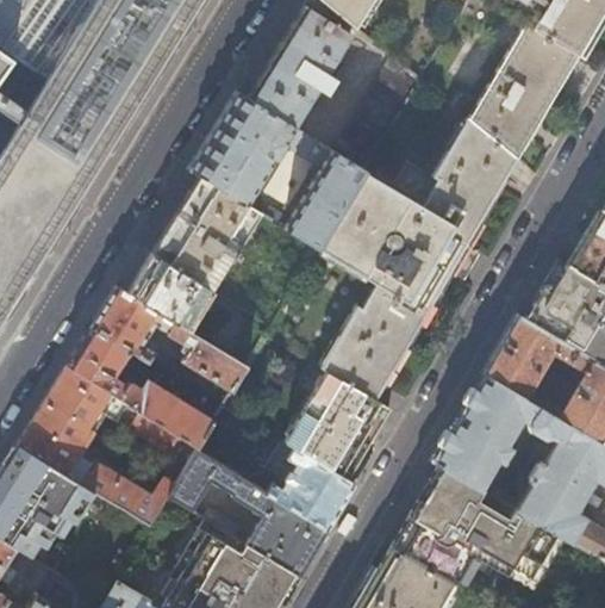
[(0,0),(0,333),(0,334),(1,333),(2,334),(10,321),(29,290),(37,277),(36,277),(207,0),(0,0)]
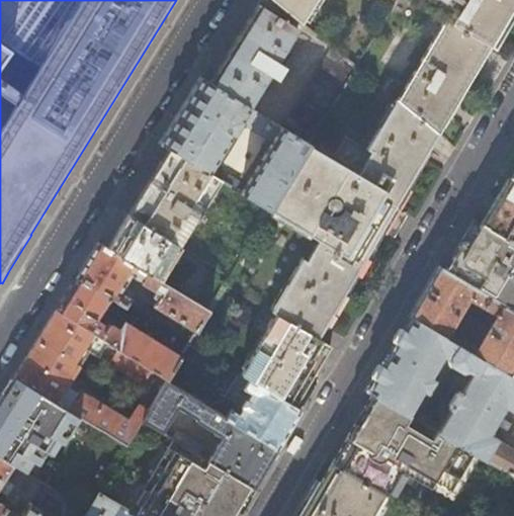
[(280,16),(283,9),(272,0),(264,0),(241,39),(211,85),(251,109),(273,75),(279,79),(286,68),(280,65),(280,63),(301,30),(281,17),(280,16)]
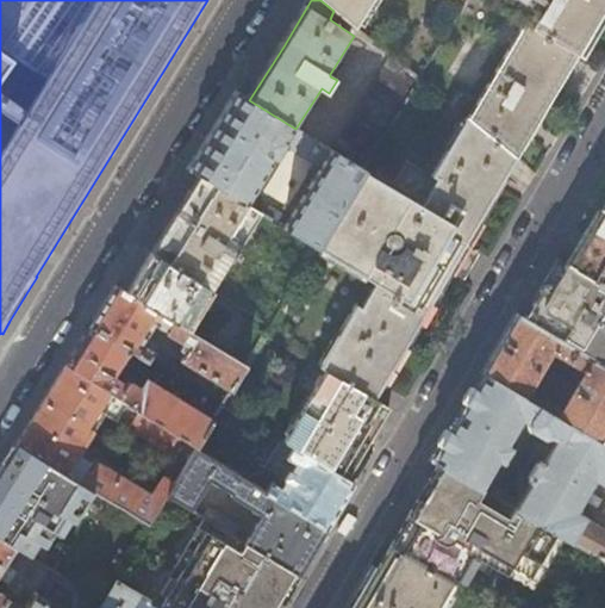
[(320,0),(334,11),(360,30),(376,0),(320,0)]
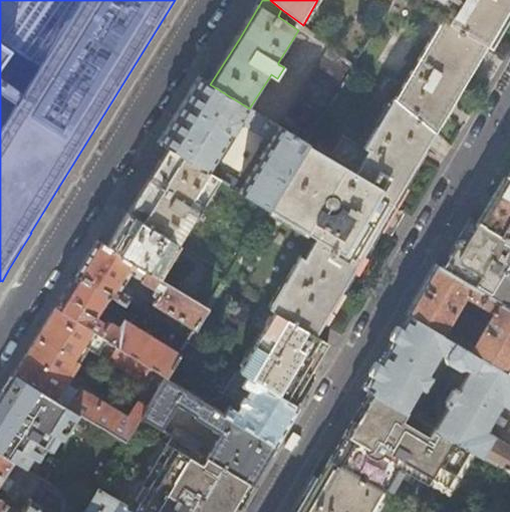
[(509,0),(409,0),(445,22),(398,101),(438,135),(480,63),(509,14),(509,0)]
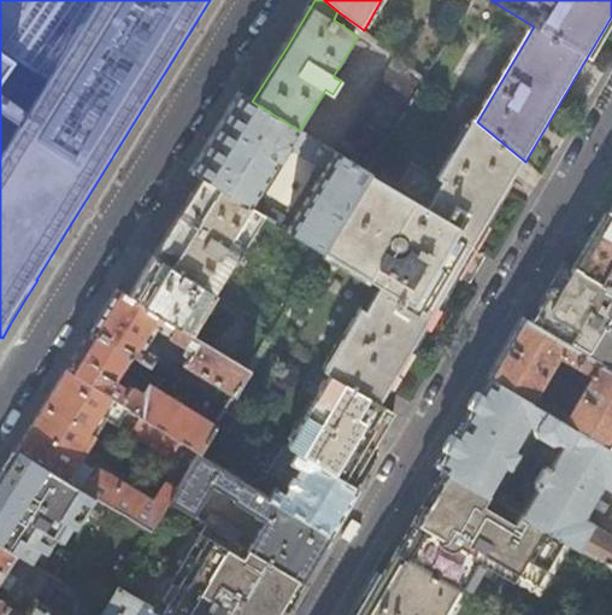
[(428,85),(399,60),(340,156),(372,176),(428,85)]
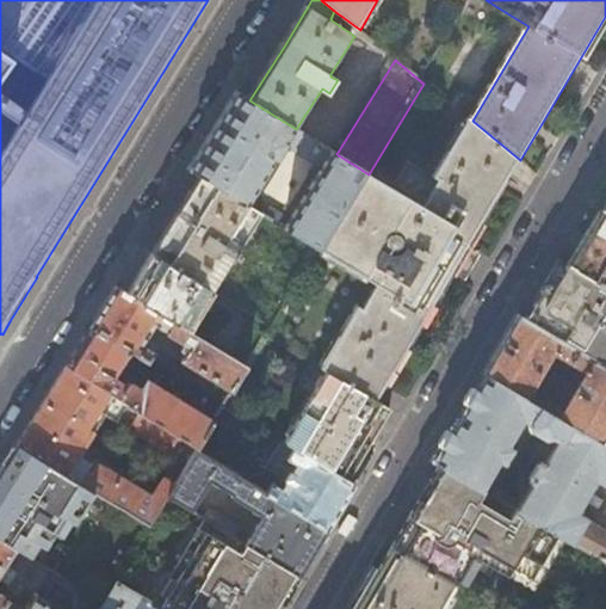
[(322,251),(368,176),(369,174),(336,154),(296,129),(249,100),(239,94),(216,131),(192,171),(203,178),(322,251)]
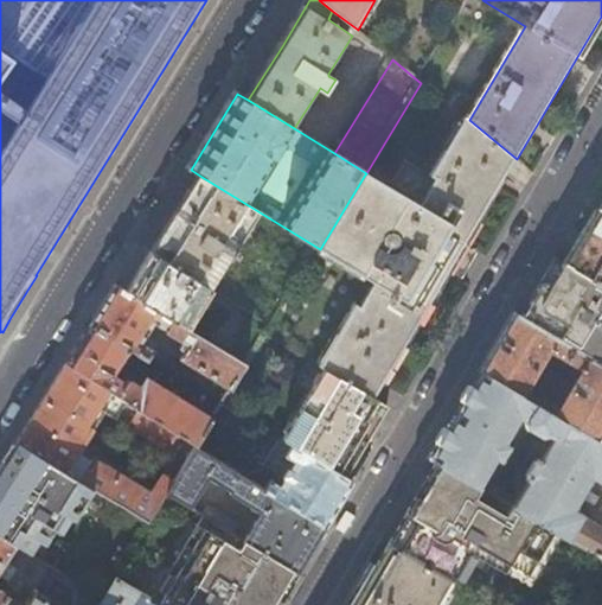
[(484,216),(517,159),(469,120),(434,179),(410,165),(394,191),(365,174),(320,249),(273,326),(269,336),(327,370),(376,397),(394,369),(436,295),(484,216)]
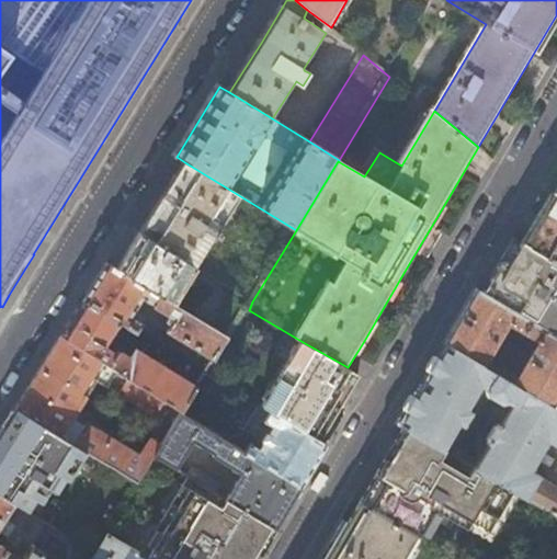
[(252,301),(296,230),(186,163),(175,181),(154,216),(140,235),(201,270),(239,294),(252,301)]
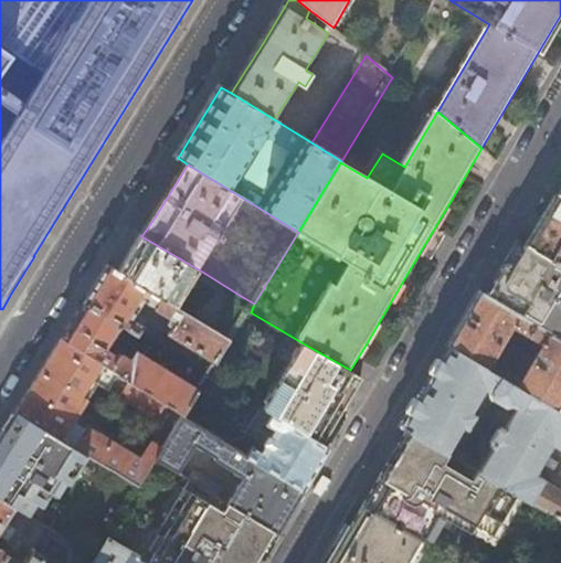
[(560,195),(543,223),(528,247),(560,267),(560,195)]
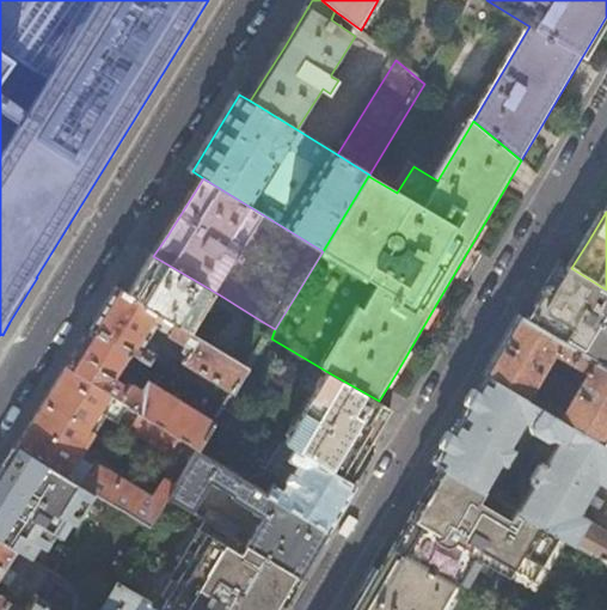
[(194,335),(219,294),(153,256),(140,278),(128,296),(194,335)]
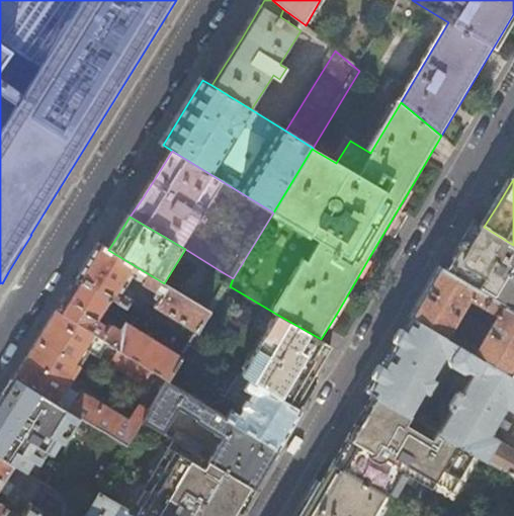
[(513,245),(484,227),(478,224),(465,244),(448,272),(513,311),(513,245)]
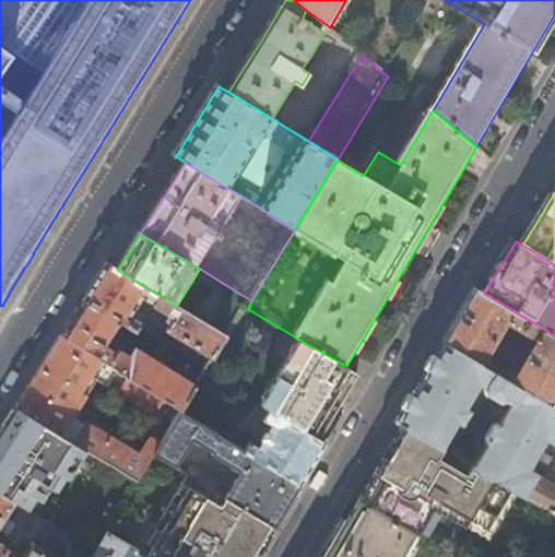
[(214,360),(228,338),(216,330),(177,306),(117,270),(107,263),(97,281),(85,299),(122,322),(141,332),(150,319),(214,360)]
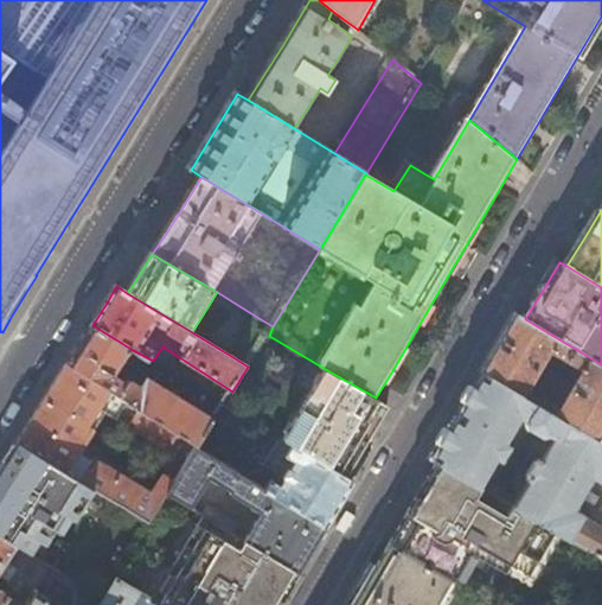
[(601,364),(525,319),(518,316),(500,346),(484,374),(601,441),(601,364)]
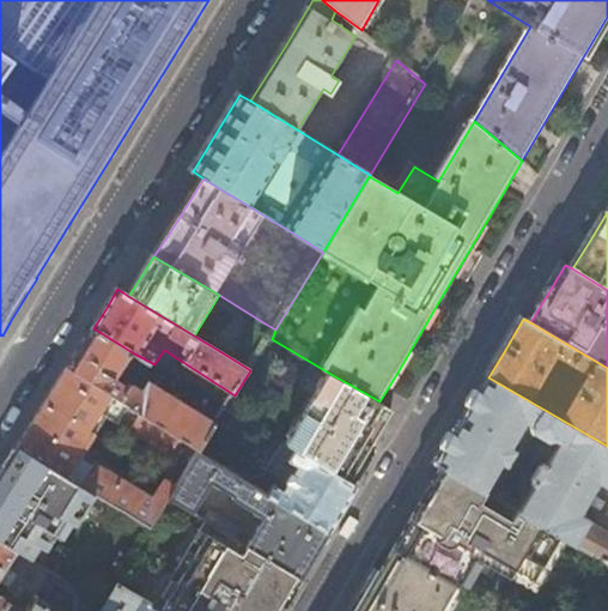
[(275,330),(261,321),(237,362),(250,370),(275,330)]
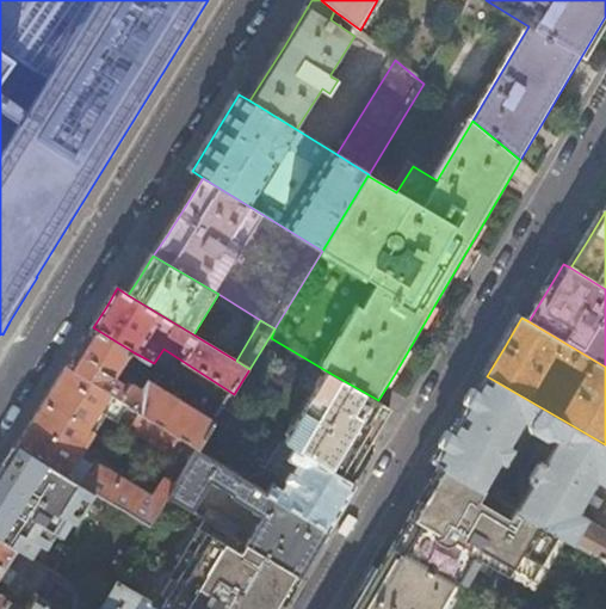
[(201,451),(216,424),(149,382),(142,391),(129,382),(125,387),(116,381),(134,352),(93,327),(81,349),(70,367),(201,451)]
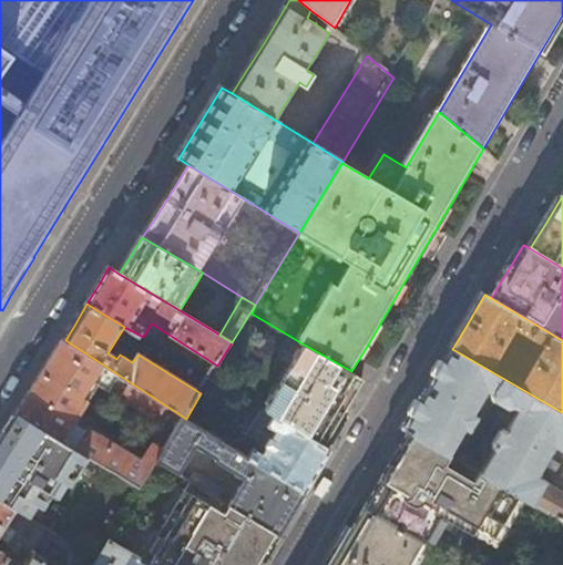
[(176,432),(186,419),(65,340),(54,359),(40,380),(19,415),(29,421),(91,459),(143,490),(161,462),(166,451),(155,444),(144,463),(95,433),(93,432),(89,440),(72,430),(101,386),(176,432)]
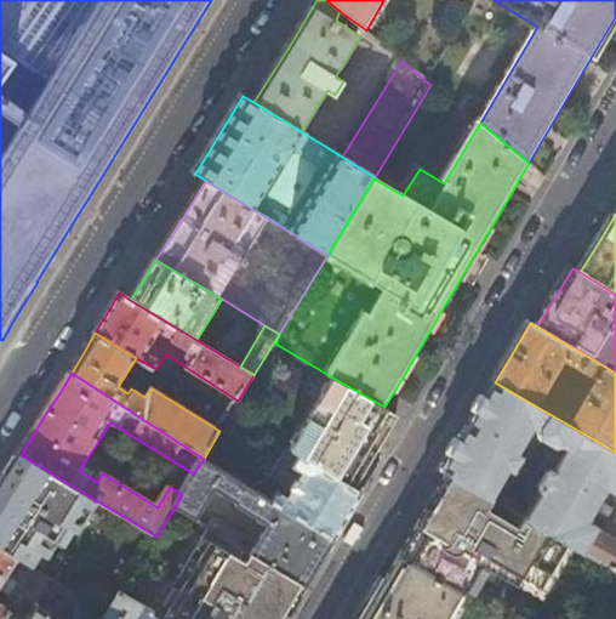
[(385,407),(335,379),(291,452),(357,490),(366,475),(386,442),(399,418),(385,407)]
